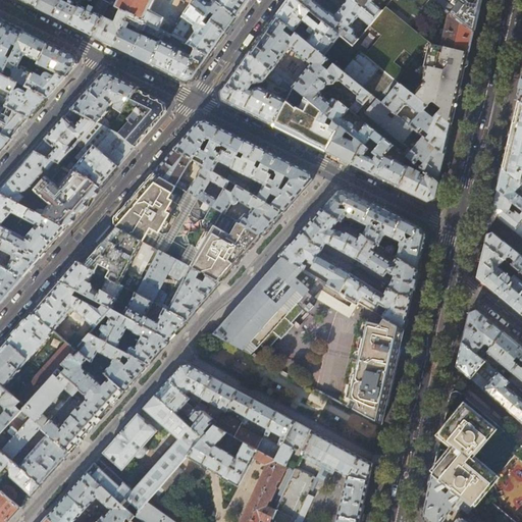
[(20,0),(29,4),(37,8),(40,0),(20,0)]
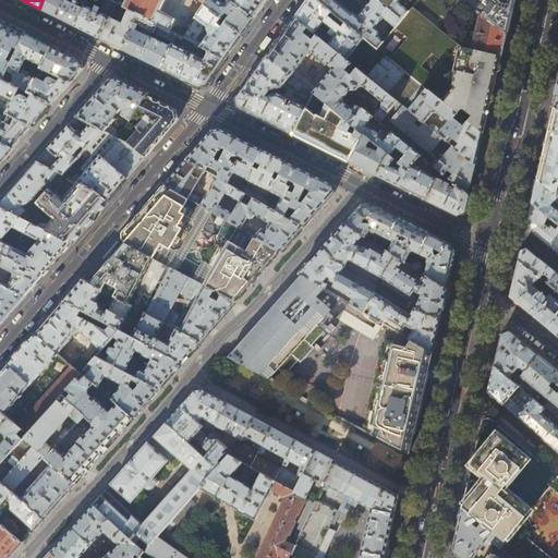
[(43,0),(39,9),(47,13),(56,17),(64,0),(63,0),(43,0)]
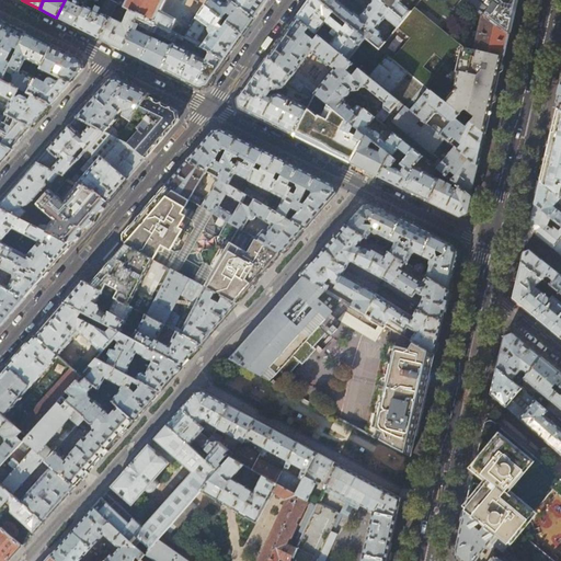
[(76,0),(73,4),(65,0),(56,18),(68,23),(75,26),(86,7),(88,0),(76,0)]
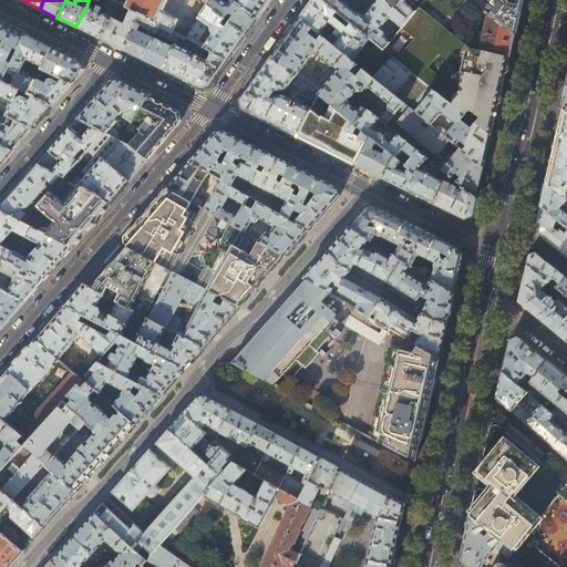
[(130,0),(126,8),(132,11),(142,17),(162,26),(172,31),(176,22),(160,14),(166,0),(130,0)]
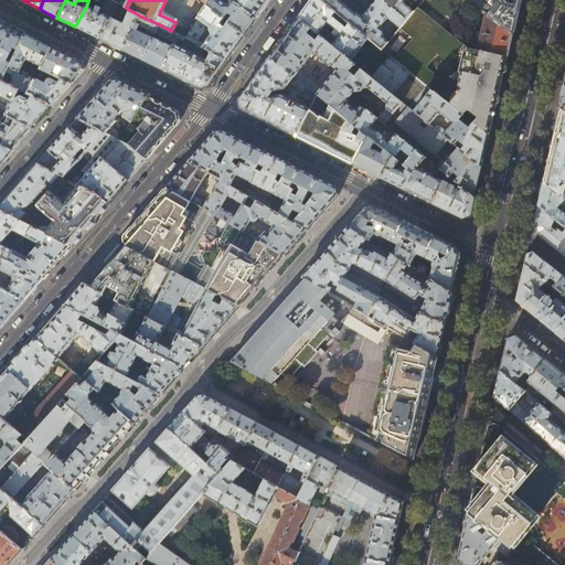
[(236,3),(232,0),(225,0),(224,2),(220,0),(212,0),(208,7),(245,35),(251,28),(256,20),(236,3)]
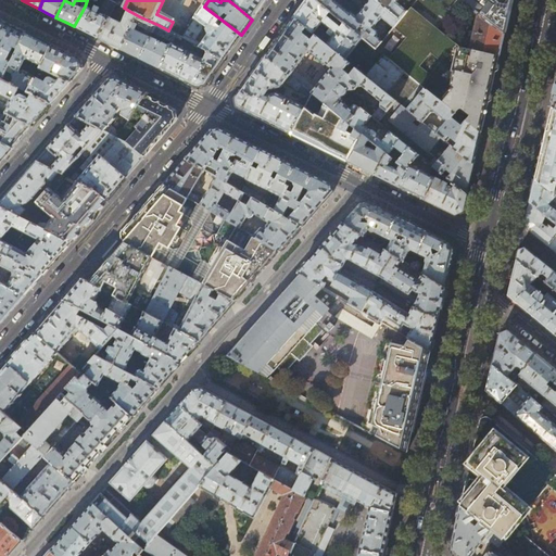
[(234,0),(232,3),(252,20),(261,7),(265,0),(234,0)]
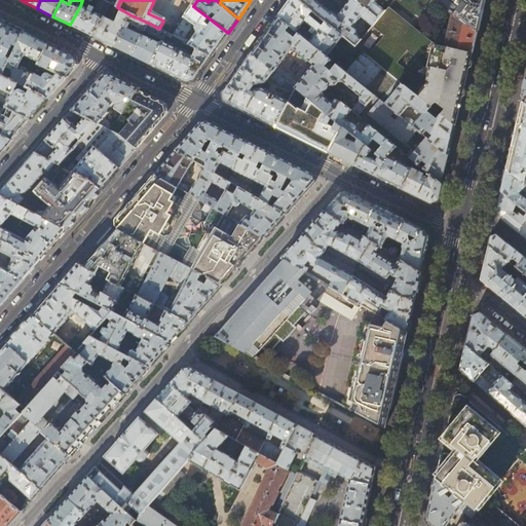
[(314,12),(299,0),(289,0),(285,7),(277,16),(291,28),(299,34),(327,57),(343,36),(337,31),(326,22),(323,26),(311,16),(314,12)]
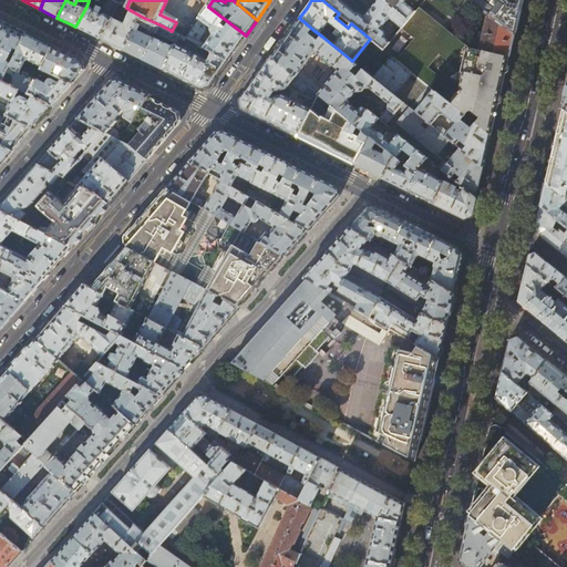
[(322,0),(339,13),(351,23),(363,33),(368,29),(378,37),(373,41),(383,50),(391,41),(385,37),(385,35),(384,31),(382,29),(390,19),(402,28),(409,20),(394,8),(390,14),(387,11),(391,6),(383,0),(378,0),(364,17),(359,12),(358,13),(342,1),(342,0),(322,0)]
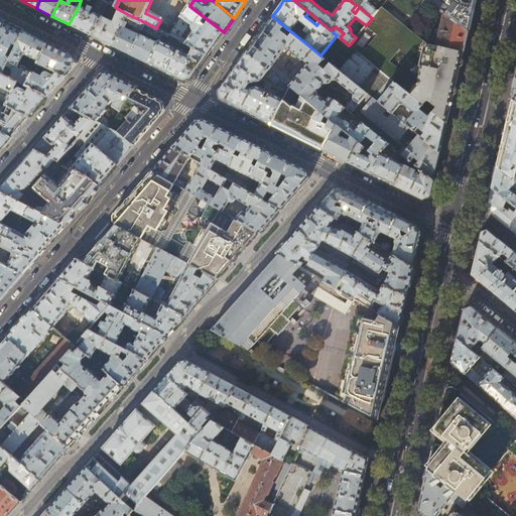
[(349,0),(356,5),(359,0),(360,0),(363,2),(359,7),(372,18),(378,10),(368,2),(369,0),(349,0)]
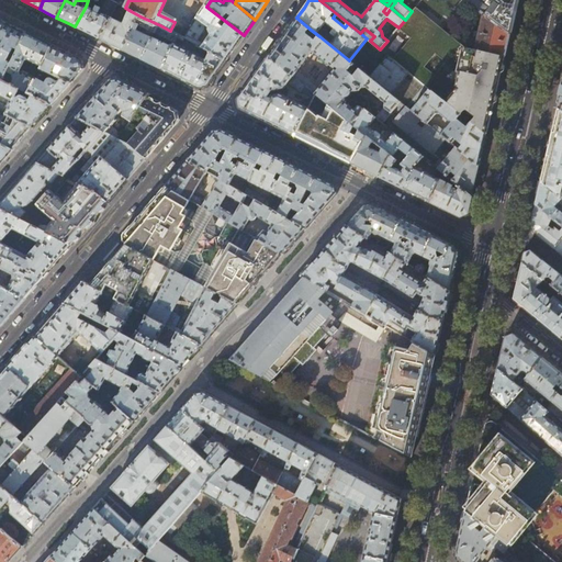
[(464,0),(478,10),(485,15),(509,33),(513,21),(515,12),(516,7),(517,0),(464,0)]
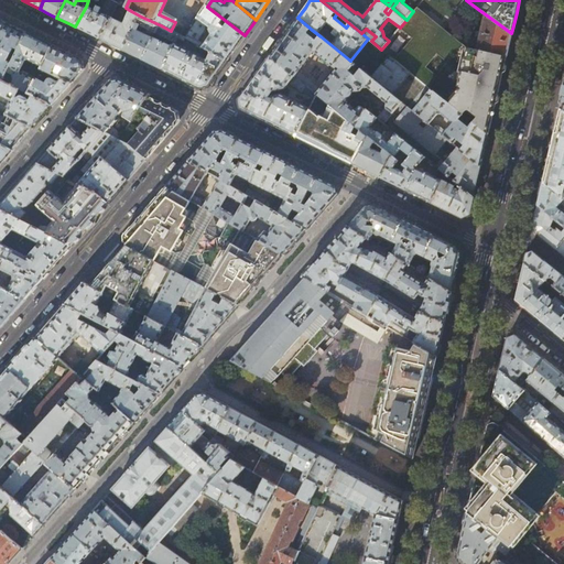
[(111,19),(86,7),(75,26),(86,32),(99,39),(111,19)]
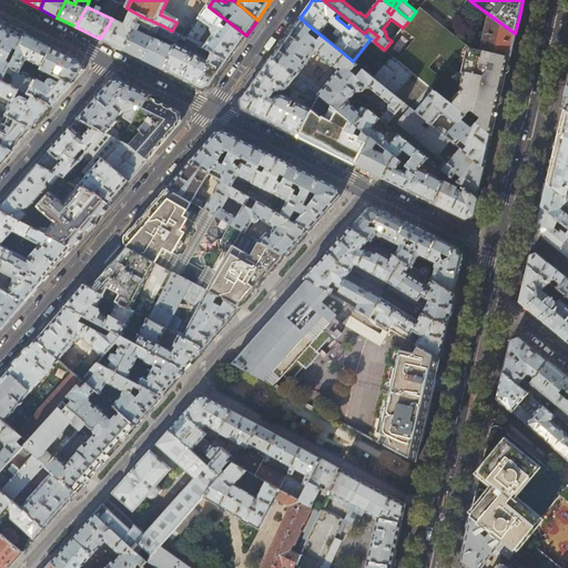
[(236,50),(246,36),(209,7),(188,39),(189,39),(212,52),(229,61),(236,50)]
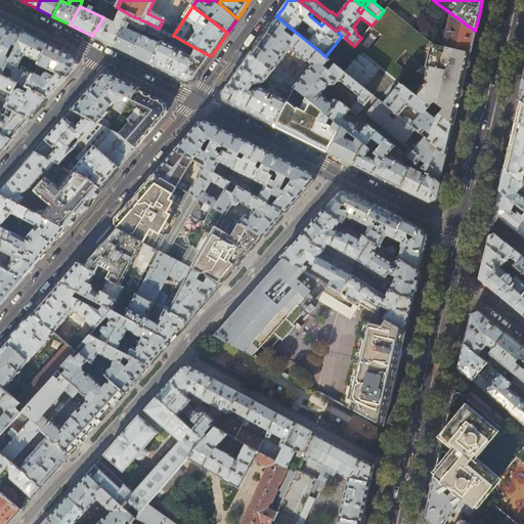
[(382,69),(400,83),(401,85),(402,84),(431,107),(435,103),(440,107),(438,113),(453,126),(456,113),(467,71),(470,54),(444,48),(434,45),(387,6),(384,10),(378,18),(372,26),(383,35),(366,55),(382,69)]
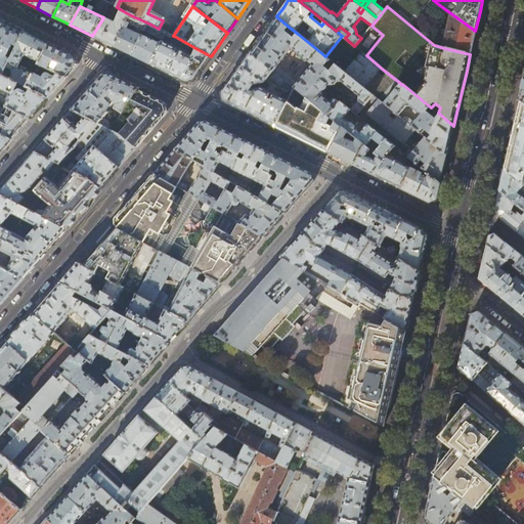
[(114,47),(131,15),(122,10),(115,24),(103,17),(92,36),(103,42),(114,47)]
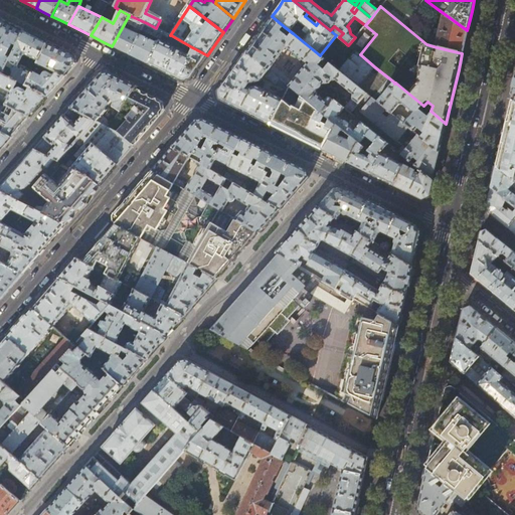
[(465,42),(467,30),(445,14),(437,47),(462,53),(465,42)]
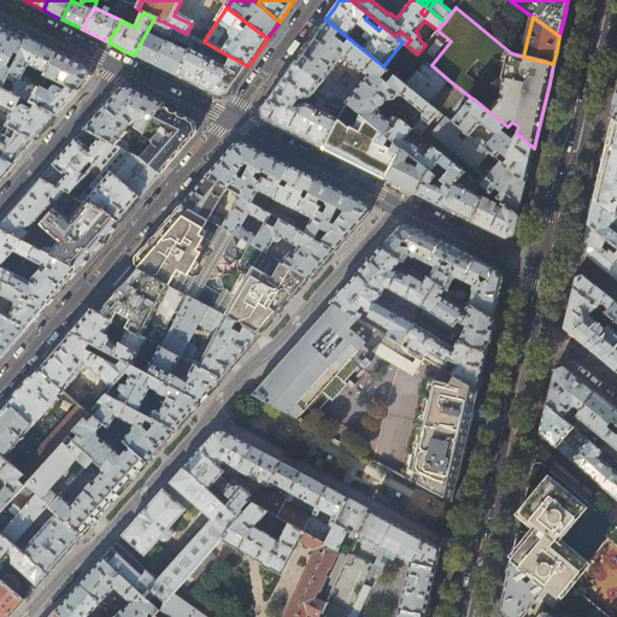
[(171,36),(176,28),(154,18),(134,56),(145,60),(156,65),(168,43),(151,34),(153,29),(171,37),(171,36)]
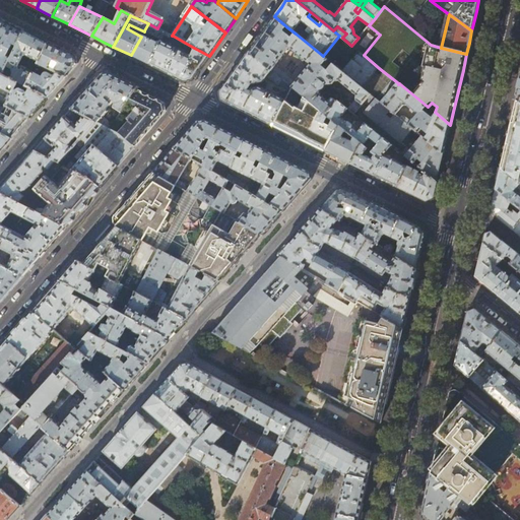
[(284,30),(287,27),(274,16),(268,25),(257,41),(249,52),(272,71),(289,47),(310,64),(290,86),(302,95),(326,115),(336,102),(332,98),(331,98),(330,99),(327,102),(319,94),(319,89),(320,89),(321,89),(322,89),(323,88),(324,87),(324,86),(324,85),(324,84),(332,84),(334,81),(339,81),(355,94),(355,100),(362,105),(364,102),(370,94),(362,87),(342,72),(332,63),(327,69),(321,65),(326,59),(323,56),(296,34),(293,38),(285,33),(284,30)]
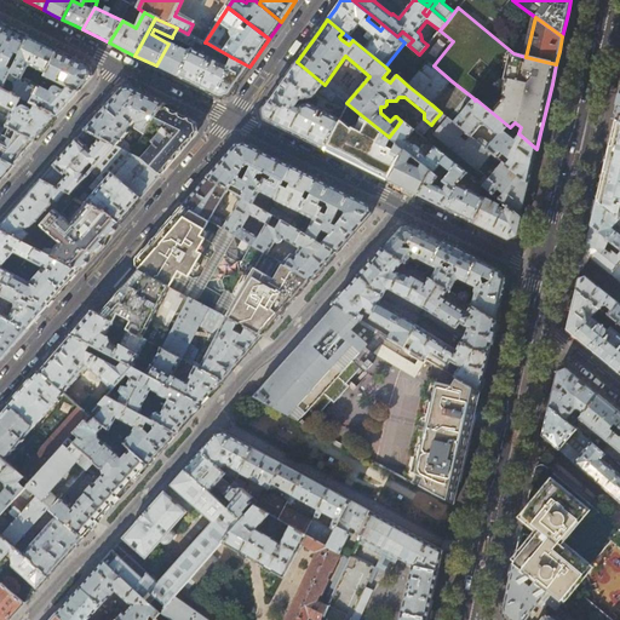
[(16,29),(5,24),(0,34),(0,86),(3,89),(29,36),(16,29)]
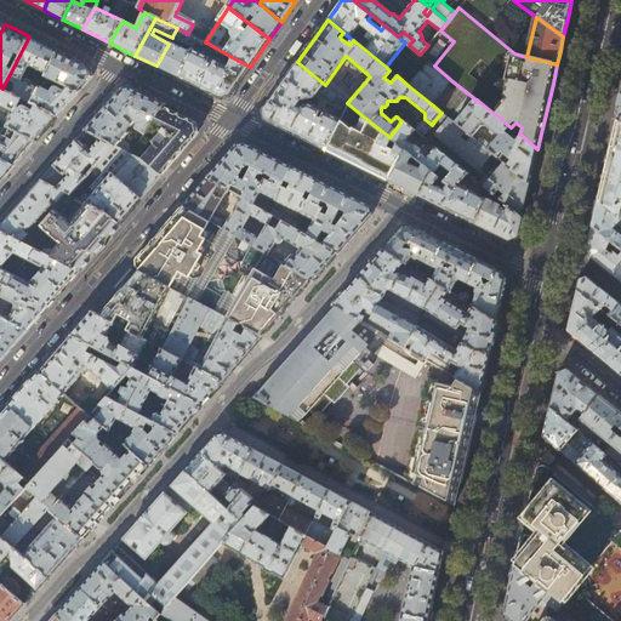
[(199,39),(188,34),(177,28),(172,36),(194,47),(197,43),(199,39)]
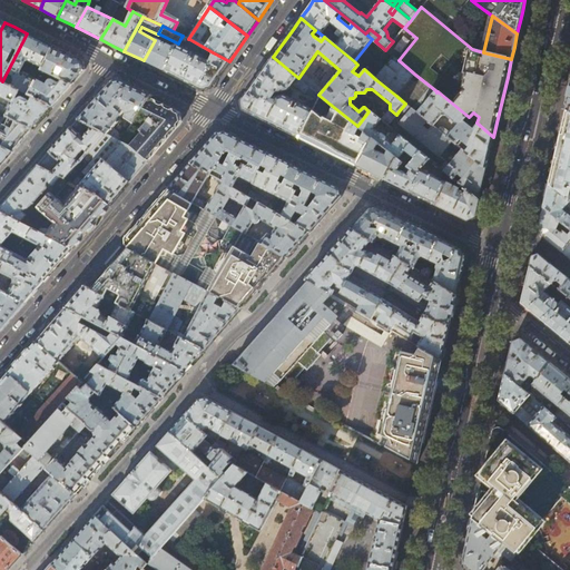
[(39,39),(27,33),(2,81),(29,95),(36,80),(20,71),(27,59),(42,68),(53,47),(39,39)]
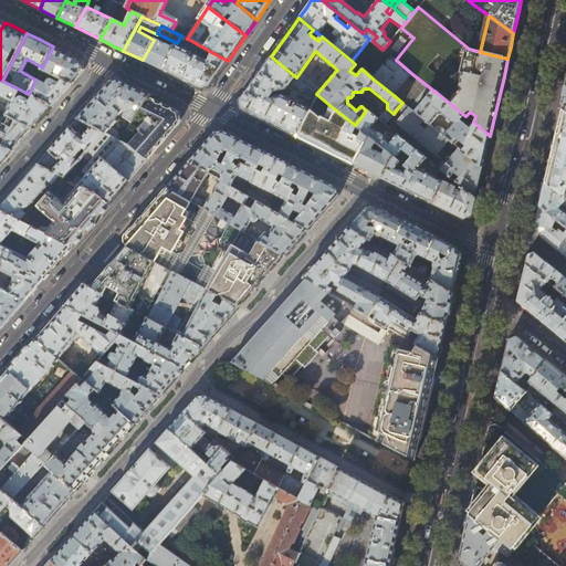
[(174,50),(154,40),(143,60),(153,65),(163,70),(174,50)]
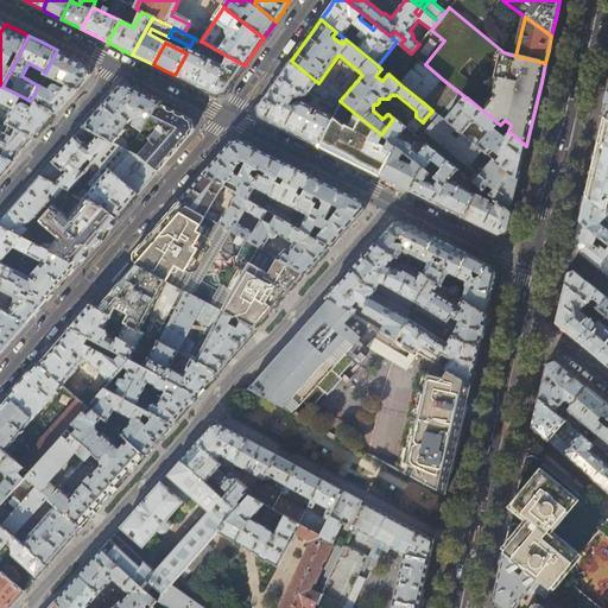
[(189,49),(187,54),(175,75),(195,86),(215,95),(225,93),(230,84),(245,65),(227,56),(223,62),(220,61),(219,63),(215,62),(217,59),(215,57),(213,61),(189,49)]
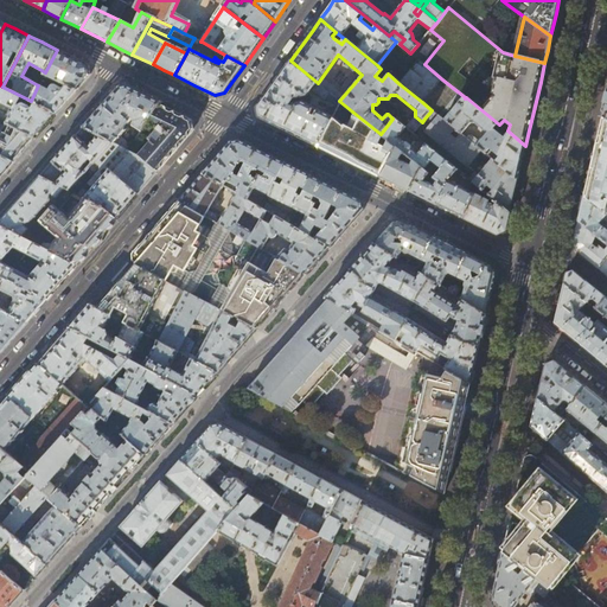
[(72,58),(57,50),(45,72),(44,74),(66,85),(78,89),(84,82),(91,74),(89,65),(72,58)]
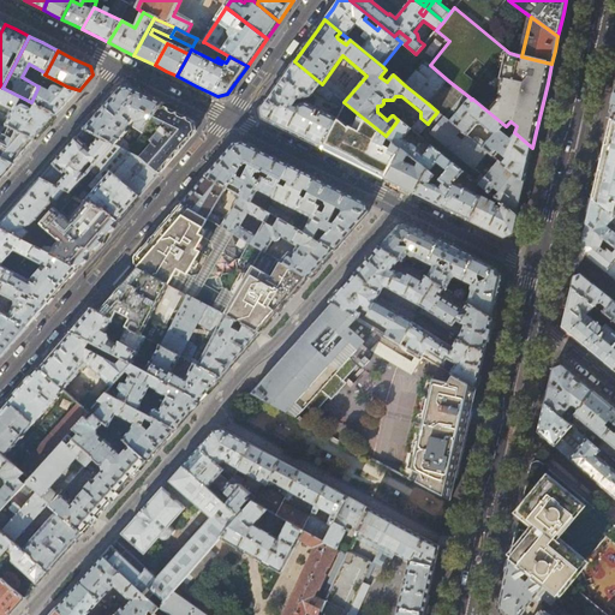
[(333,94),(322,84),(294,61),(274,90),(260,109),(262,119),(287,131),(322,148),(336,118),(338,117),(308,103),(316,90),(329,100),(333,94)]
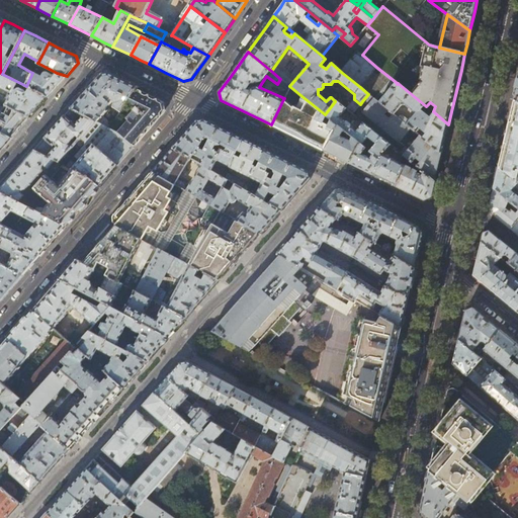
[(360,87),(377,68),(362,55),(357,52),(341,72),(360,87)]
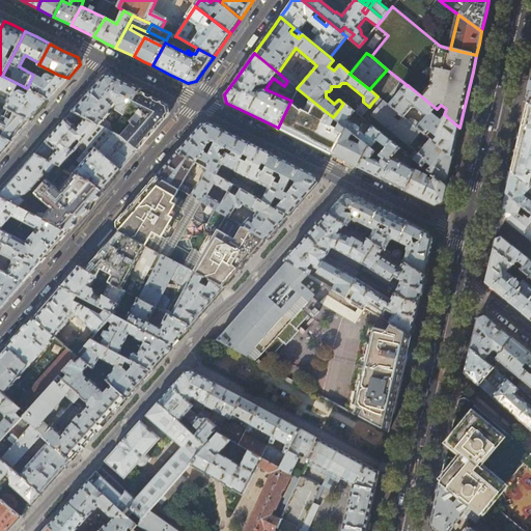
[(58,89),(68,78),(58,75),(56,78),(45,73),(44,75),(46,76),(44,79),(34,74),(33,75),(27,88),(49,100),(58,89)]
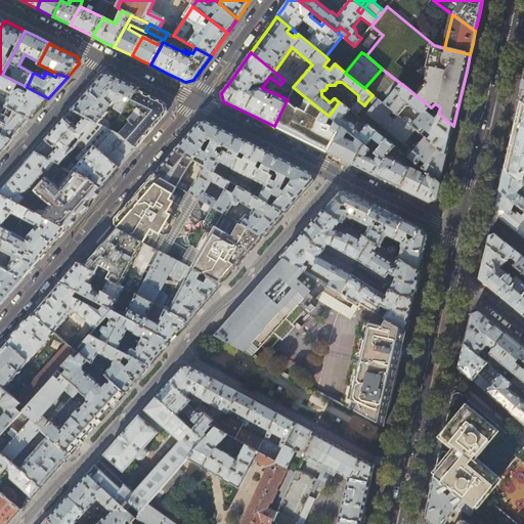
[(27,87),(2,75),(0,73),(0,103),(6,106),(30,119),(39,108),(48,98),(27,87)]
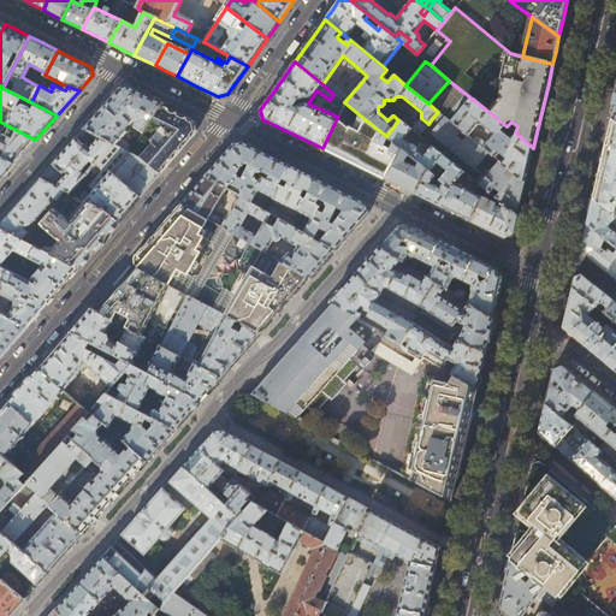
[(84,130),(113,144),(130,153),(134,148),(124,137),(128,132),(131,129),(128,126),(135,119),(137,122),(135,125),(135,128),(143,134),(163,106),(164,104),(146,94),(130,87),(120,88),(105,107),(84,130)]
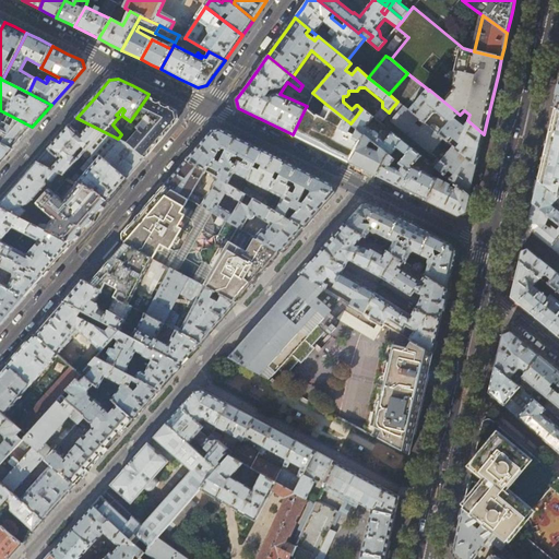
[(427,88),(409,110),(419,118),(424,122),(425,123),(432,114),(438,114),(450,123),(448,127),(445,125),(441,130),(433,125),(430,128),(443,139),(447,142),(451,138),(461,145),(458,150),(476,165),(480,147),(484,134),(467,120),(463,126),(455,119),(460,115),(429,90),(428,91),(427,88)]
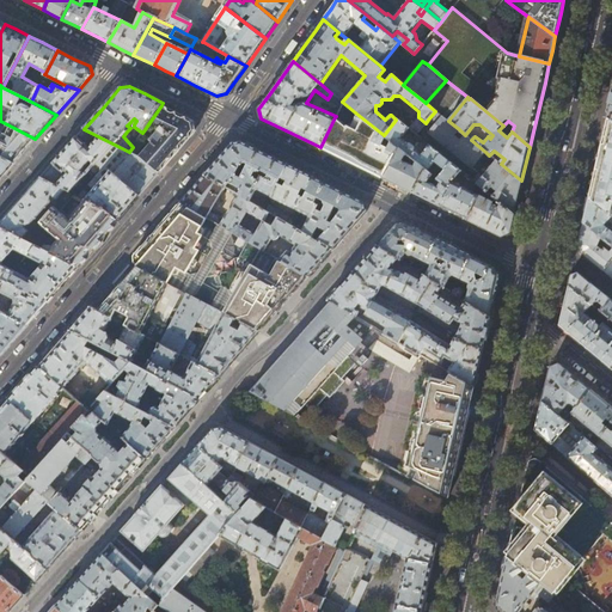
[(196,130),(194,121),(161,105),(142,133),(133,147),(129,152),(140,158),(159,173),(163,169),(176,154),(187,141),(196,130)]
